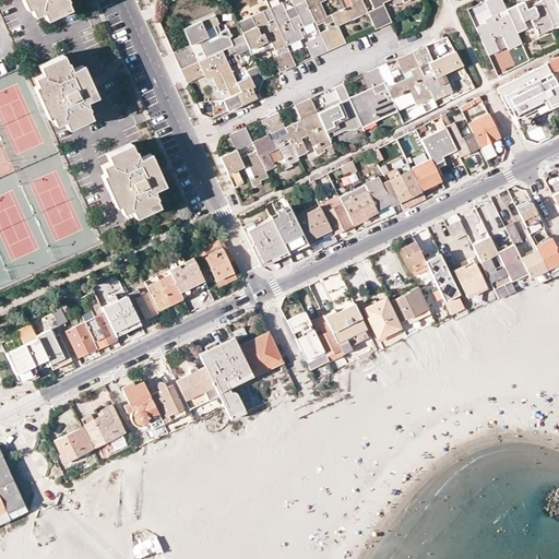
[(25,0),(28,8),(32,15),(42,11),(45,19),(68,8),(64,0),(25,0)]
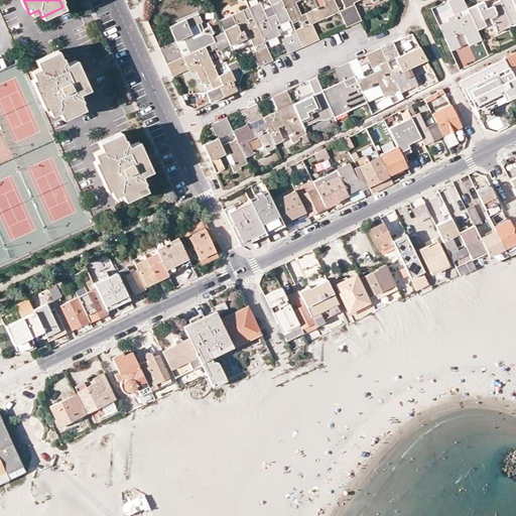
[(259,2),(248,7),(263,41),(274,36),(270,27),(274,25),(289,19),(280,0),(267,0),(274,13),(266,17),(259,2)]
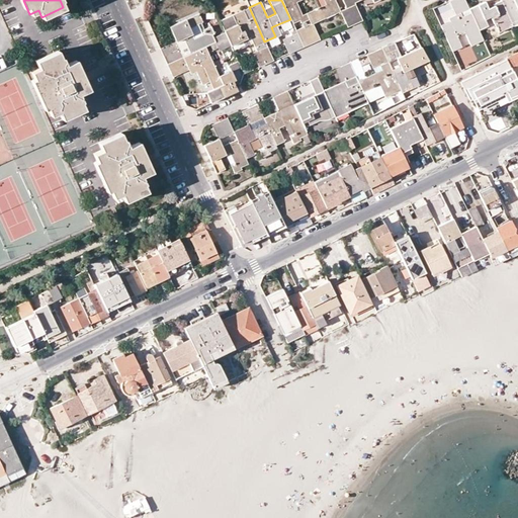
[(281,0),(290,19),(292,23),(298,20),(299,22),(300,22),(305,20),(308,19),(310,24),(312,23),(339,11),(338,8),(334,0),(323,0),(325,4),(317,8),(301,14),(295,2),(298,0),(281,0)]
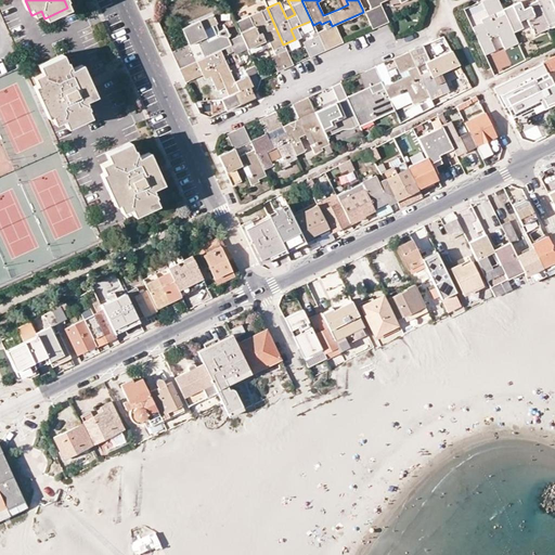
[(366,0),(369,5),(362,9),(363,12),(372,29),(387,22),(388,22),(379,1),(383,0),(400,0),(401,1),(402,0),(366,0)]
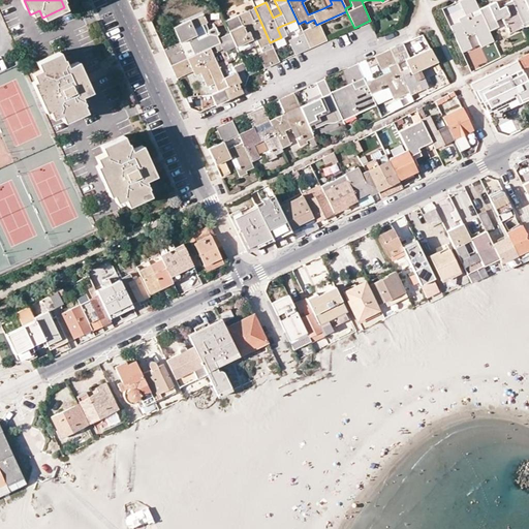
[(469,12),(463,0),(459,0),(458,1),(464,14),(469,12)]
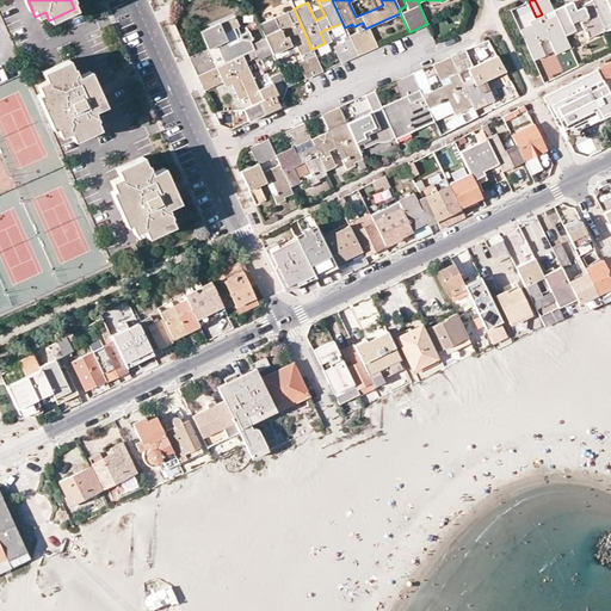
[(548,0),(535,0),(542,14),(553,10),(548,0)]
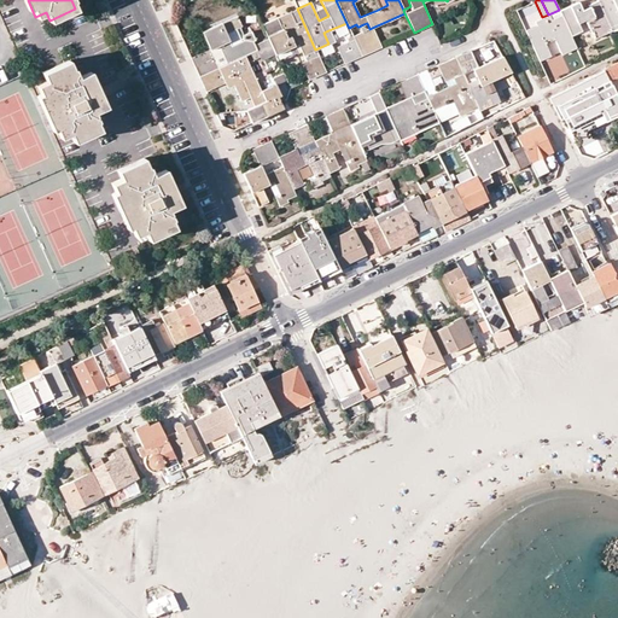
[(561,15),(570,35),(581,30),(578,23),(586,19),(589,18),(593,25),(589,28),(594,39),(611,30),(610,27),(608,24),(598,0),(587,5),(588,6),(581,10),(577,3),(559,10),(561,15)]
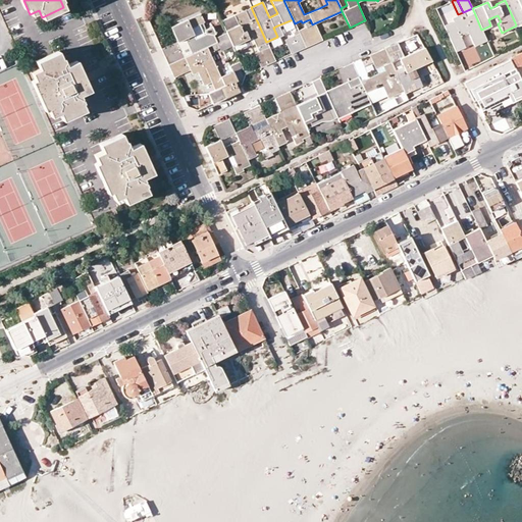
[(521,0),(504,0),(505,0),(514,20),(521,16),(521,0)]
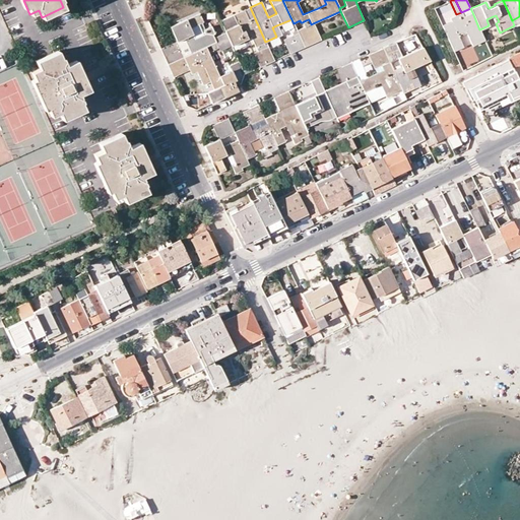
[(250,7),(220,20),(224,29),(228,38),(232,46),(245,40),(251,37),(255,47),(261,44),(265,42),(250,7)]
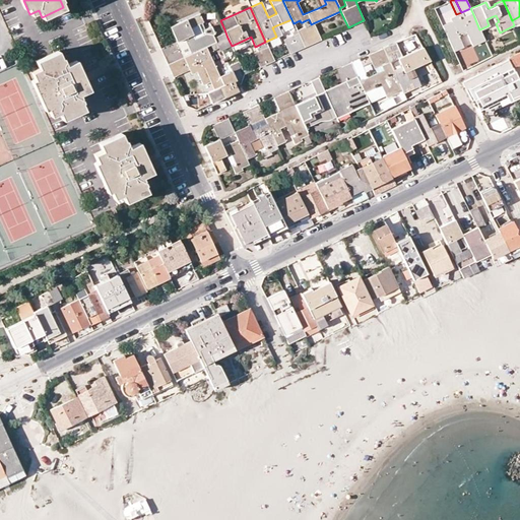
[(442,25),(451,46),(460,41),(458,37),(466,33),(472,46),(484,40),(479,29),(472,12),(463,17),(461,12),(456,14),(450,18),(451,21),(442,25)]
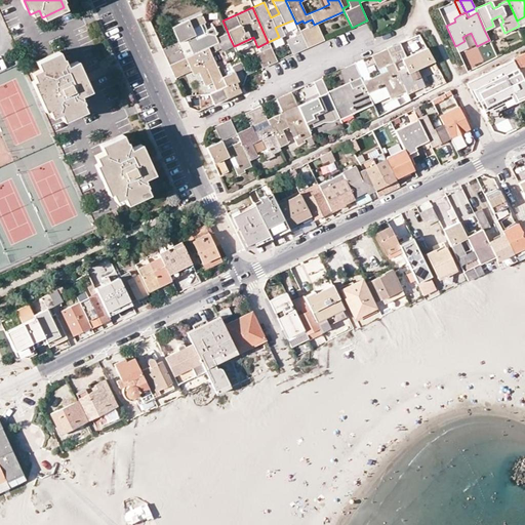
[(162,48),(169,65),(207,47),(217,43),(213,34),(215,33),(212,27),(205,30),(207,34),(196,38),(191,28),(203,22),(199,13),(170,27),(177,42),(162,48)]
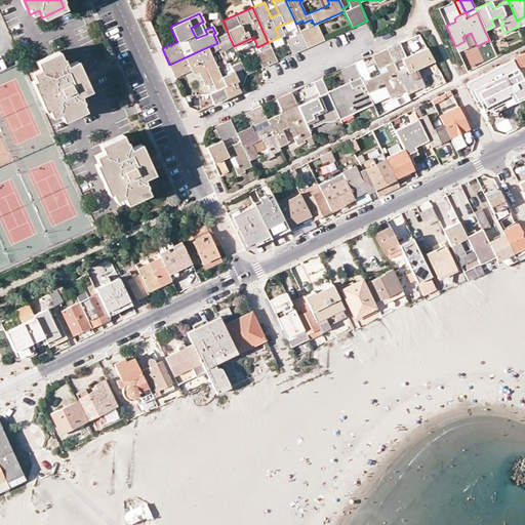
[(310,27),(317,43),(324,40),(316,24),(314,25),(310,27)]
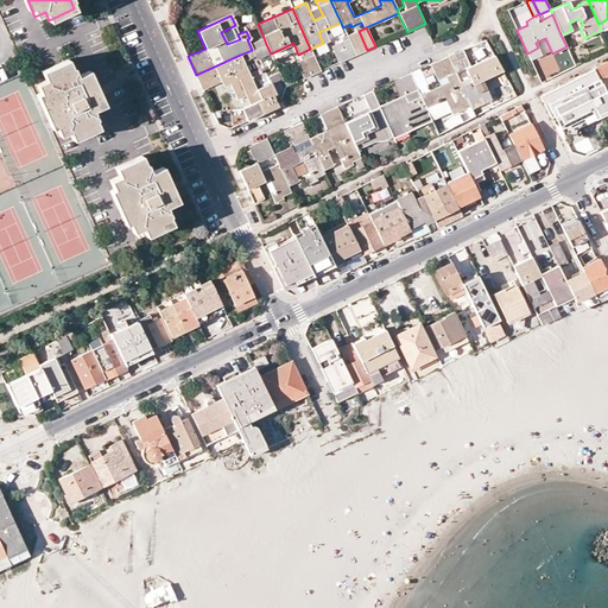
[(318,32),(323,43),(328,40),(323,30),(318,32)]
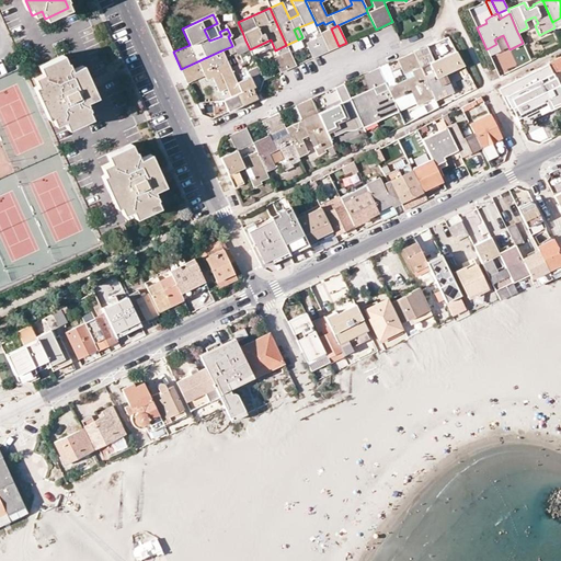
[(328,50),(339,46),(331,29),(329,30),(328,29),(320,33),(321,35),(328,50)]
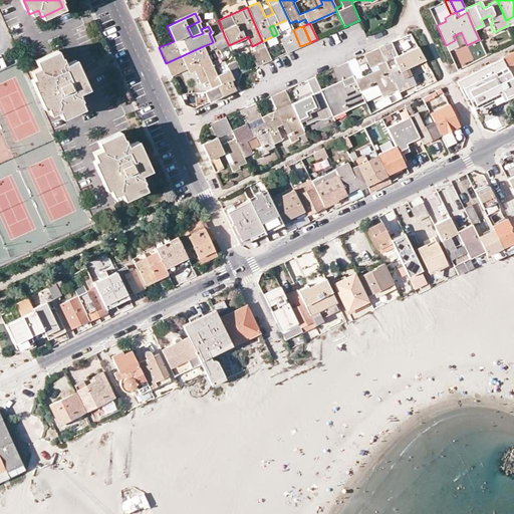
[(294,32),(279,39),(286,53),(300,46),(294,32)]
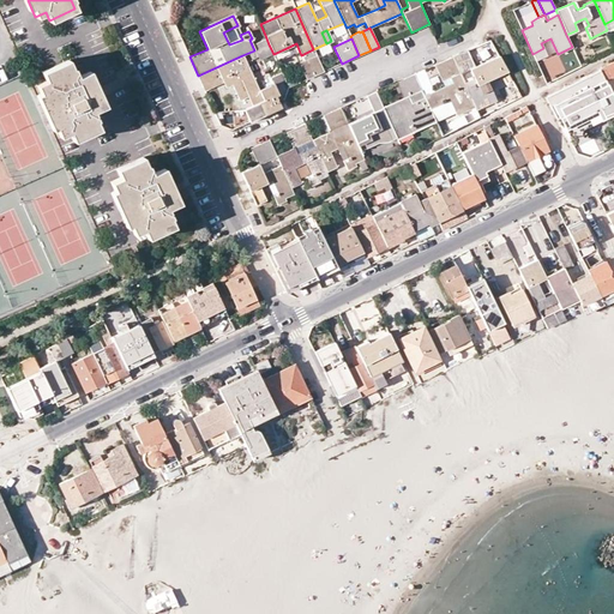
[(289,47),(274,54),(277,62),(293,55),(289,47)]
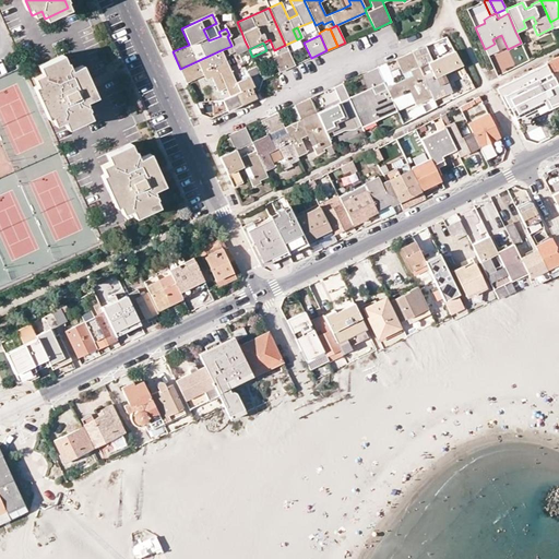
[(485,49),(487,55),(498,50),(495,44),(485,49)]
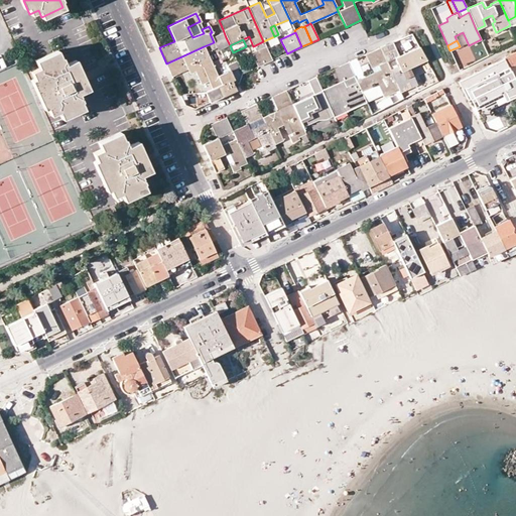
[(388,43),(394,57),(398,54),(392,41),(388,43)]
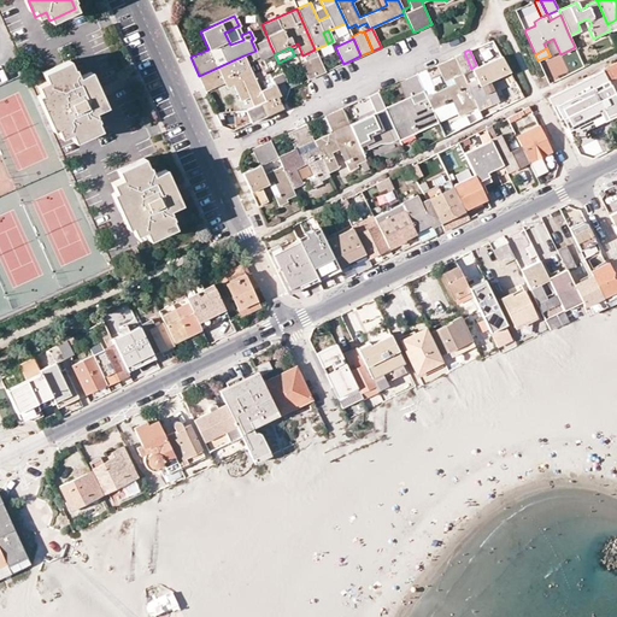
[(453,57),(460,72),(471,69),(464,52),(453,57)]
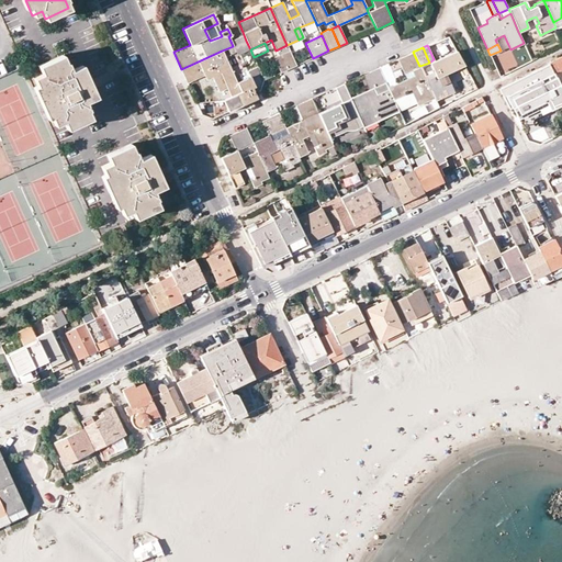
[(237,82),(222,51),(181,69),(186,78),(202,70),(208,80),(212,77),(218,91),(226,88),(229,97),(240,91),(237,82)]
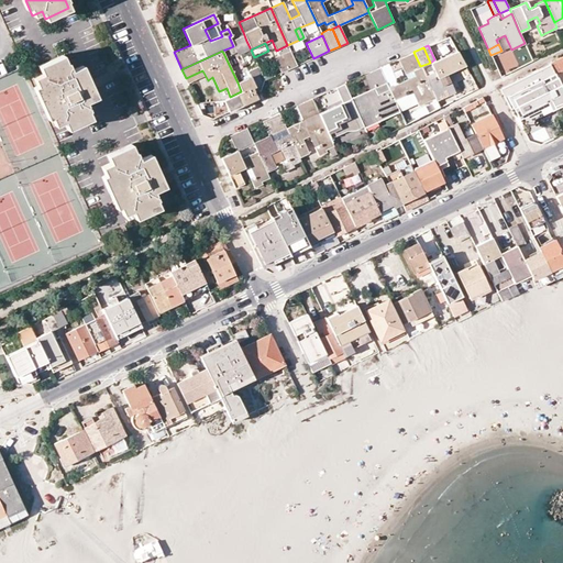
[(297,66),(289,51),(284,53),(280,54),(288,69),(297,66)]
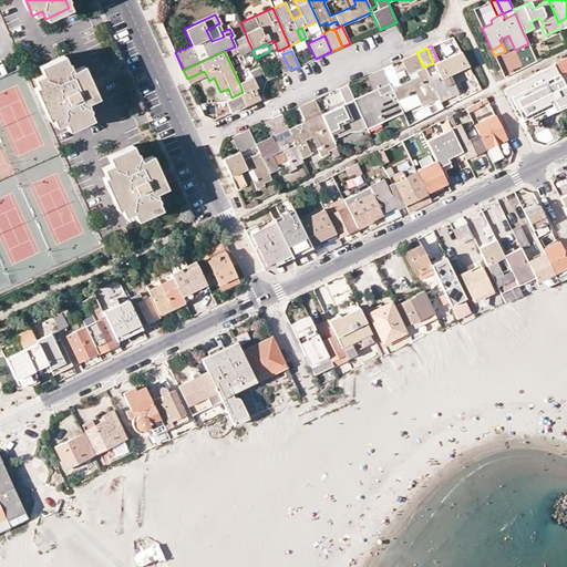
[(428,75),(437,98),(439,101),(457,92),(450,74),(467,65),(459,51),(437,60),(433,63),(436,71),(428,75)]
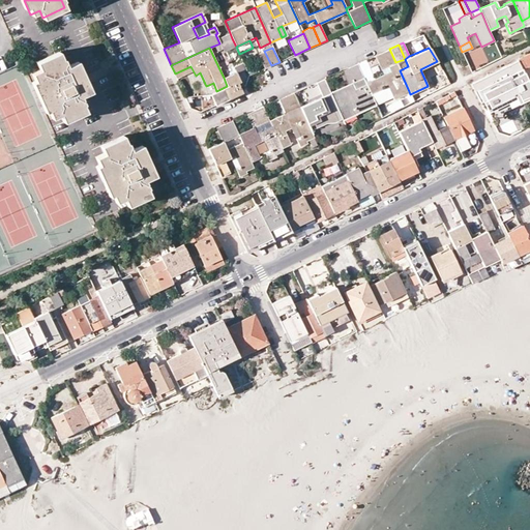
[(395,62),(389,49),(375,56),(381,69),(387,66),(390,71),(364,83),(365,84),(370,93),(387,86),(392,95),(393,98),(406,93),(409,91),(400,70),(395,62)]
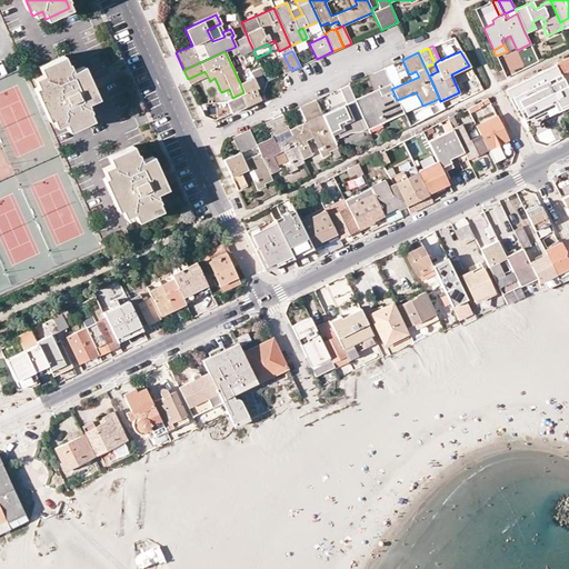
[(291,70),(283,55),(277,58),(283,73),(291,70)]
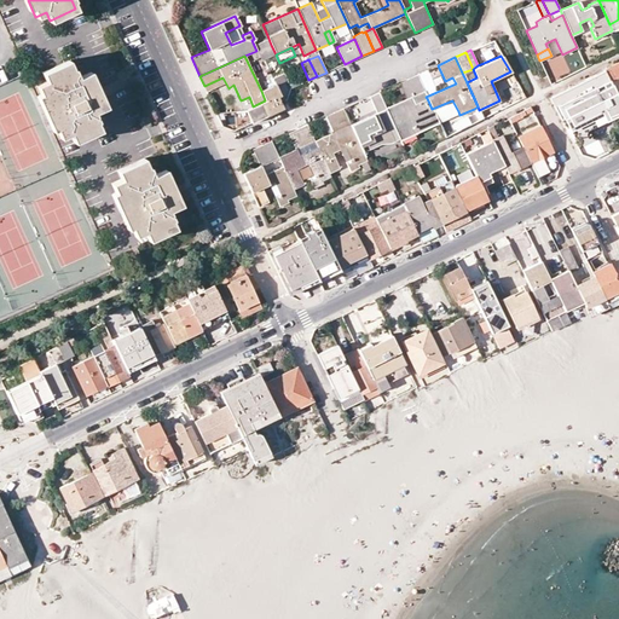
[(57,128),(59,137),(70,133),(74,142),(99,129),(96,121),(97,121),(93,111),(105,106),(90,71),(76,77),(73,68),(70,69),(68,61),(41,71),(46,81),(38,85),(41,93),(57,128)]
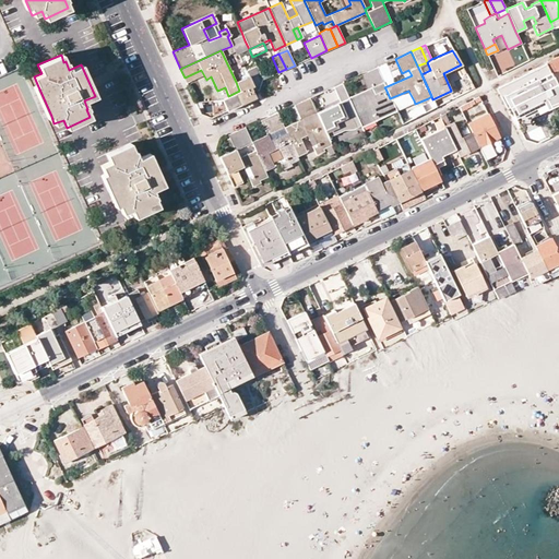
[(558,56),(546,62),(546,64),(551,75),(557,72),(554,66),(558,62),(558,56)]
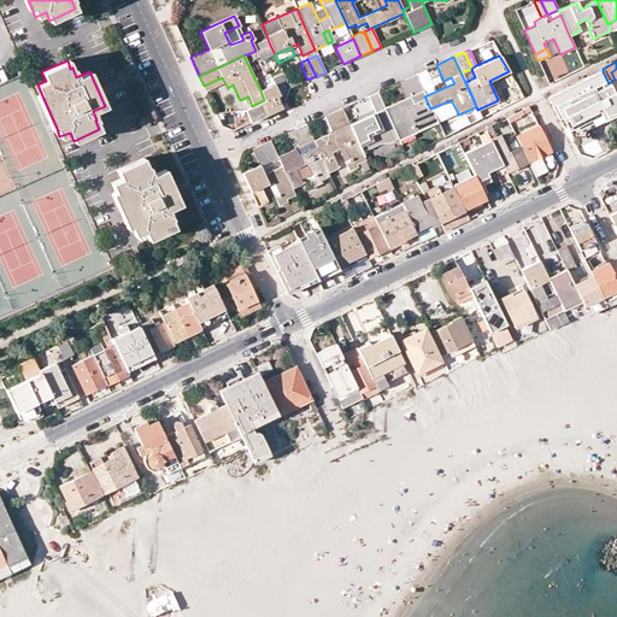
[(424,70),(415,75),(422,90),(424,97),(435,92),(424,70)]
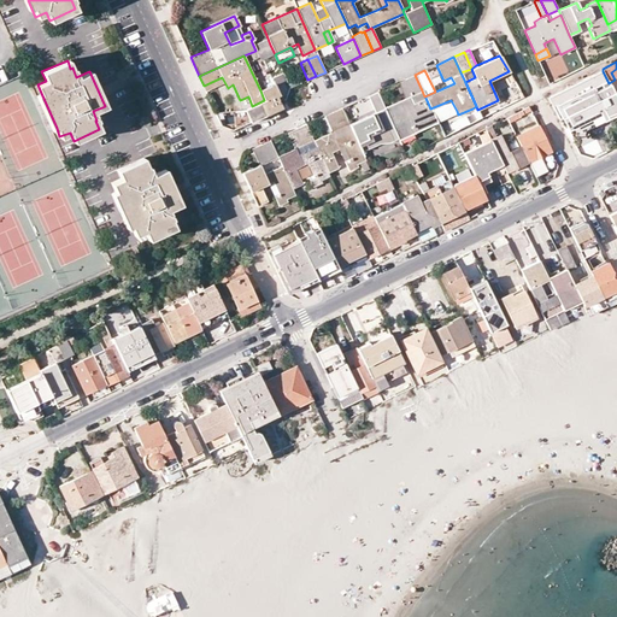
[(603,71),(551,95),(568,130),(591,118),(593,122),(607,117),(605,112),(616,106),(616,99),(612,89),(609,83),(603,71)]
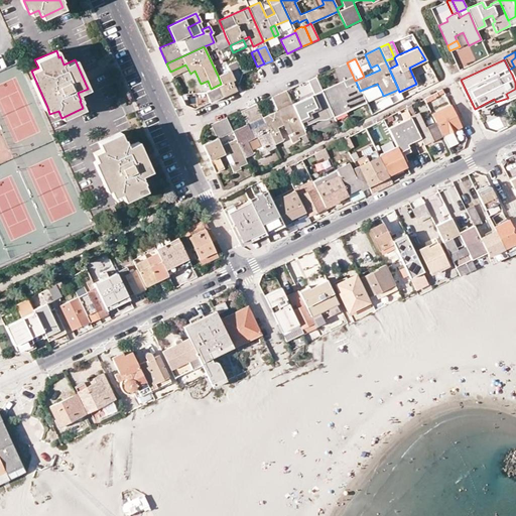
[(426,61),(412,69),(414,74),(429,67),(426,61)]
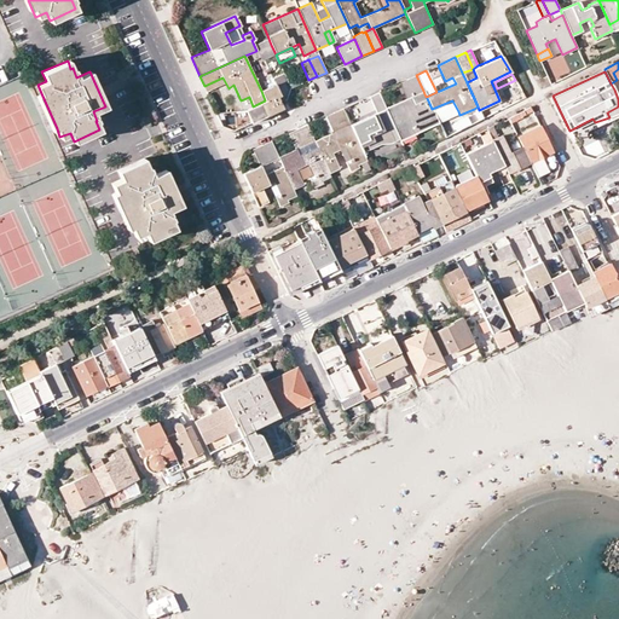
[(416,75),(406,79),(415,94),(423,91),(416,75)]
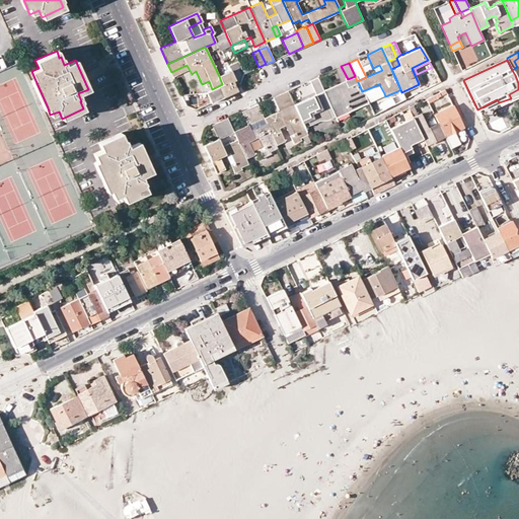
[(187,65),(171,72),(172,76),(189,69),(187,65)]
